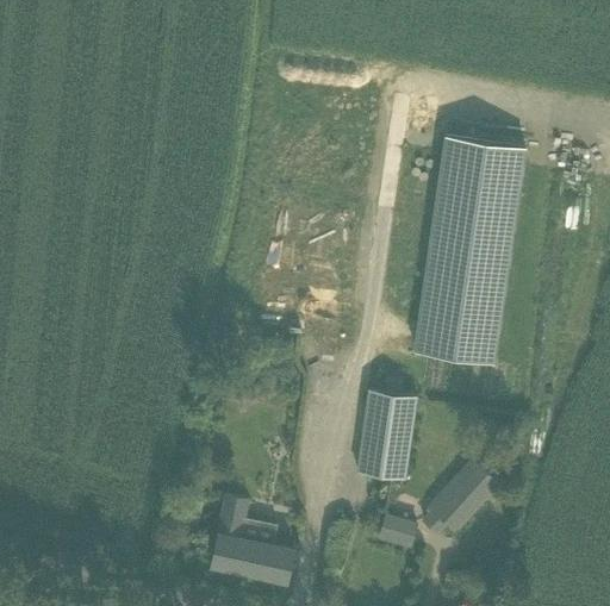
[(446,138),(415,351),(493,363),(526,150),(446,138)]
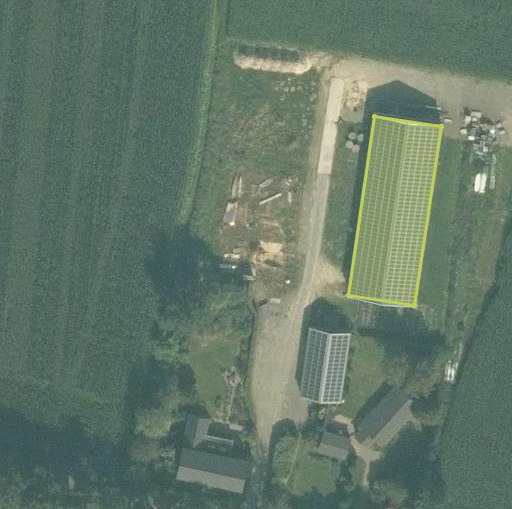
[(341,404),(350,334),(309,328),(299,398),(341,404)]
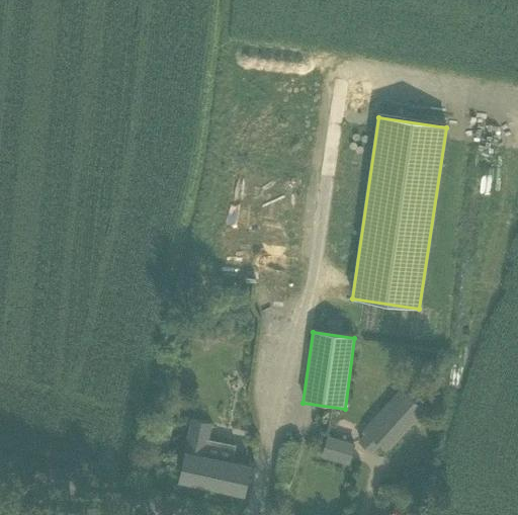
[(401,392),(377,418),(364,433),(367,436),(360,444),(371,454),(379,446),(386,452),(423,412),(401,392)]
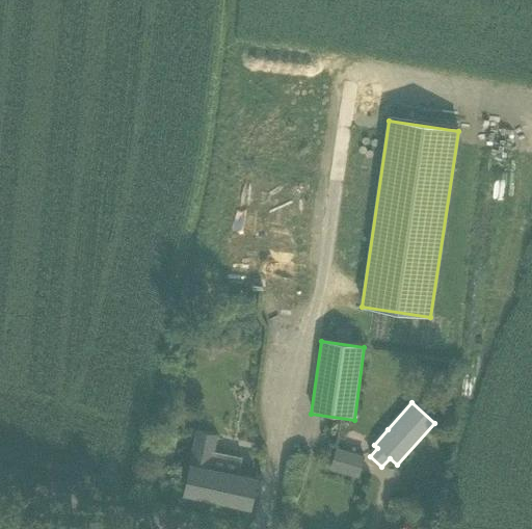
[(185,494),(217,500),(218,501),(217,503),(229,506),(231,503),(250,507),(257,478),(213,468),(219,437),(198,432),(185,494)]
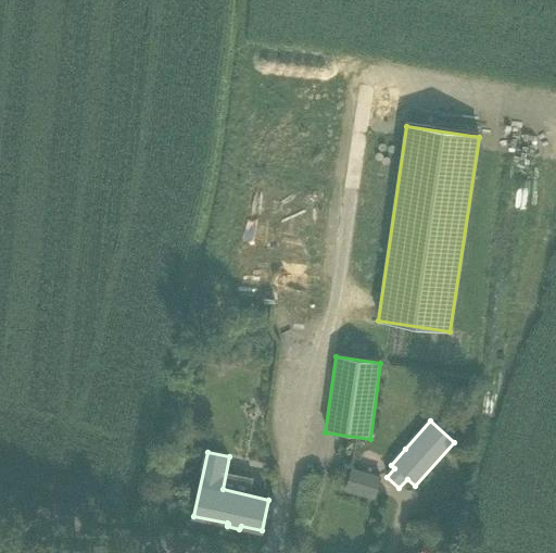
[(380,478),(352,469),(346,493),(374,502),(380,478)]
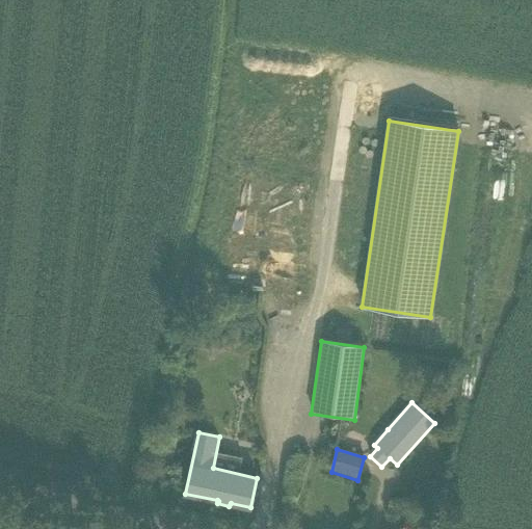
[(431,528),(432,525),(404,519),(402,528),(431,528)]
